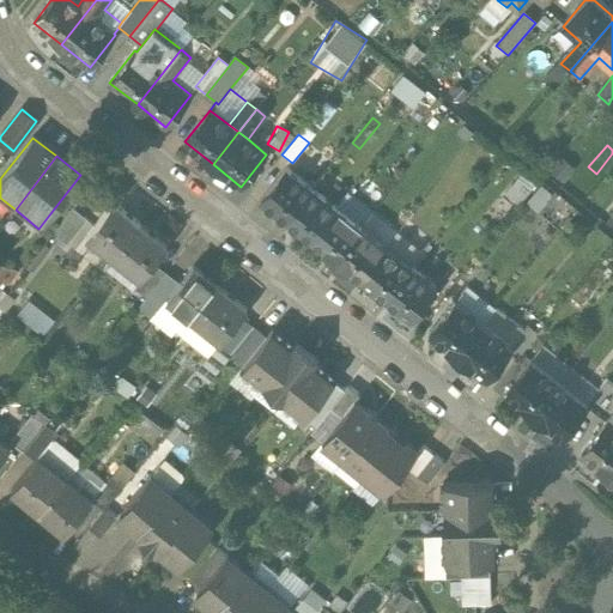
[(311,189),(285,169),(260,201),(286,222),(311,189)]
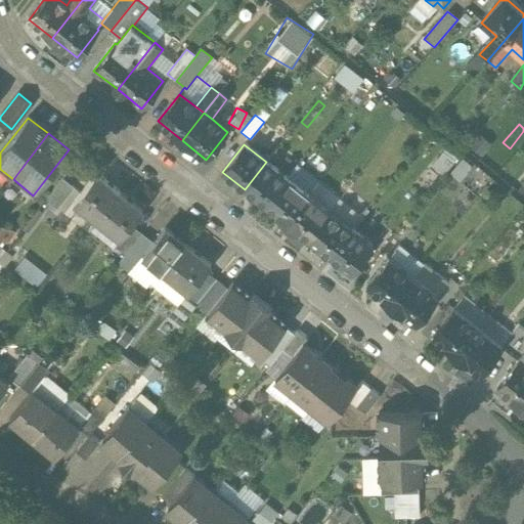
[(276,149),(266,162),(245,189),(265,206),(297,166),(276,149)]
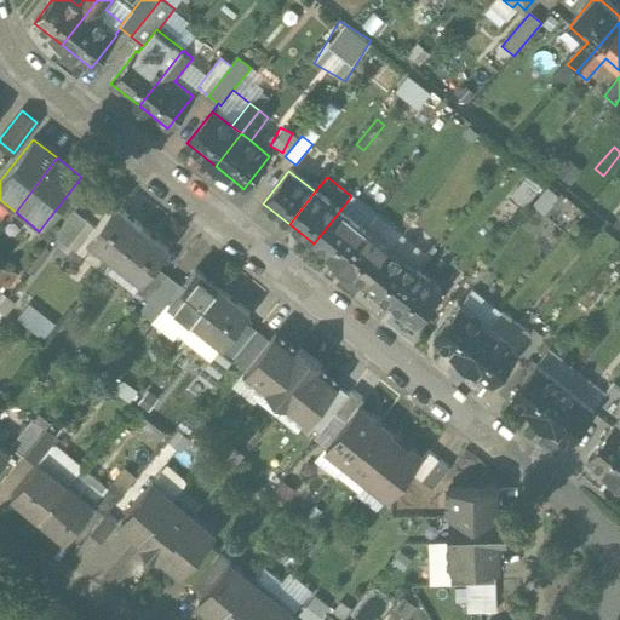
[(351,196),(314,244),(339,264),(377,216),(351,196)]
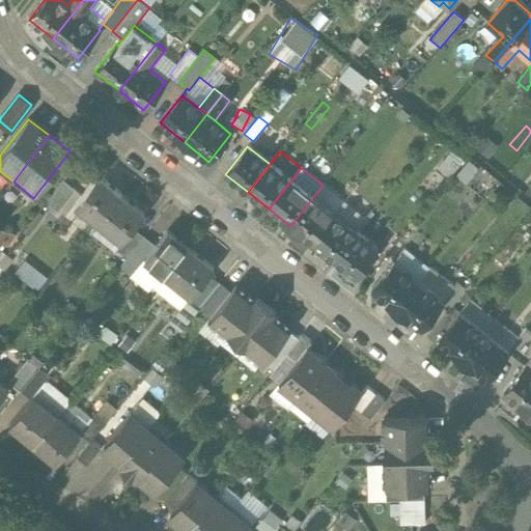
[(98,176),(75,204),(99,223),(120,195),(98,176)]
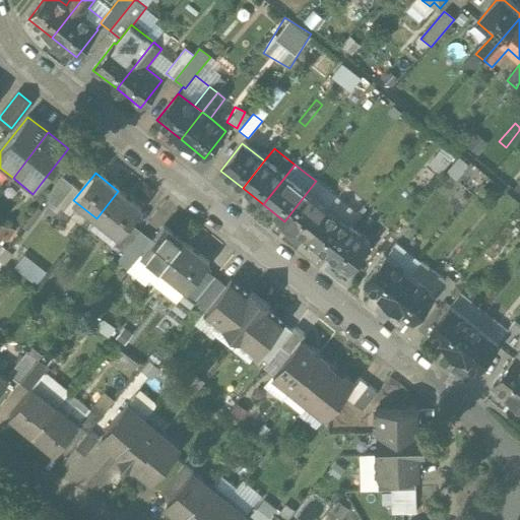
[(316,181),(284,221),(306,238),(336,198),(336,199),(337,198),(316,181)]
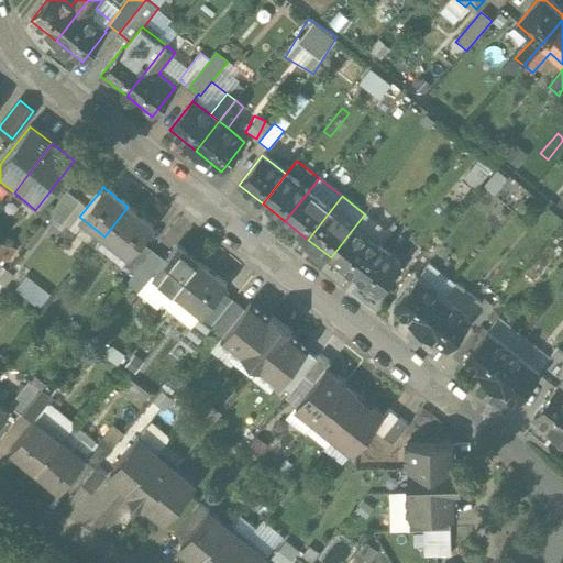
[(128,207),(105,236),(129,255),(140,242),(152,225),(128,207)]
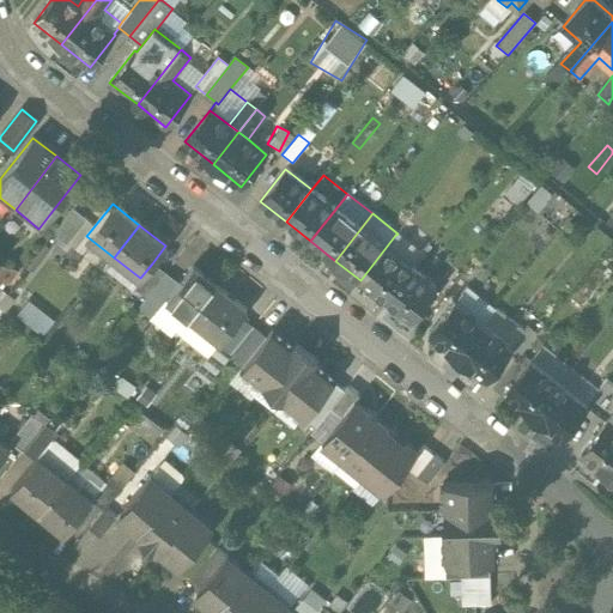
[(413,232),(405,225),(398,235),(406,242),(413,232)]
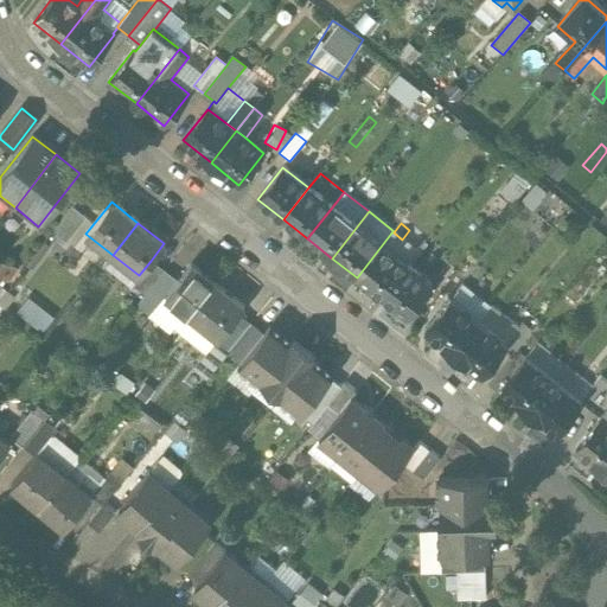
[(393,231),(357,278),(382,296),(416,251),(419,249),(426,242),(409,230),(402,240),(394,232),(393,232),(393,231)]
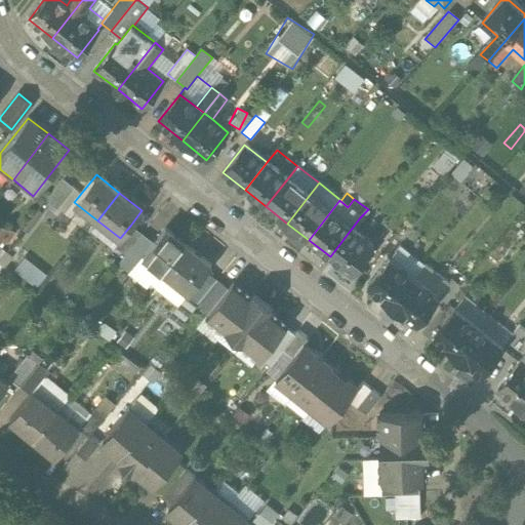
[(382,218),(370,209),(368,209),(362,215),(360,217),(374,229),(382,218)]
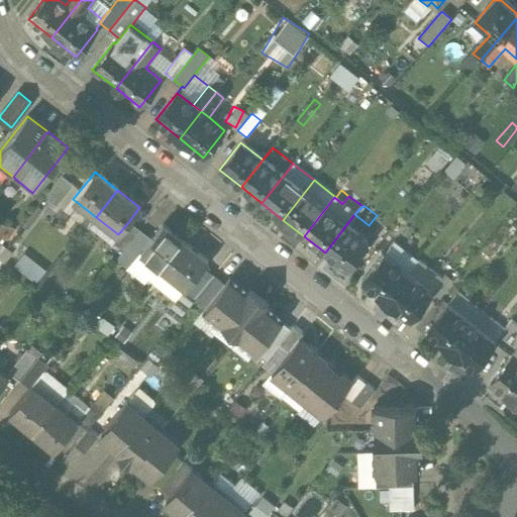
[(369,225),(354,214),(325,252),(346,270),(368,243),(375,249),(376,249),(386,237),(369,225)]
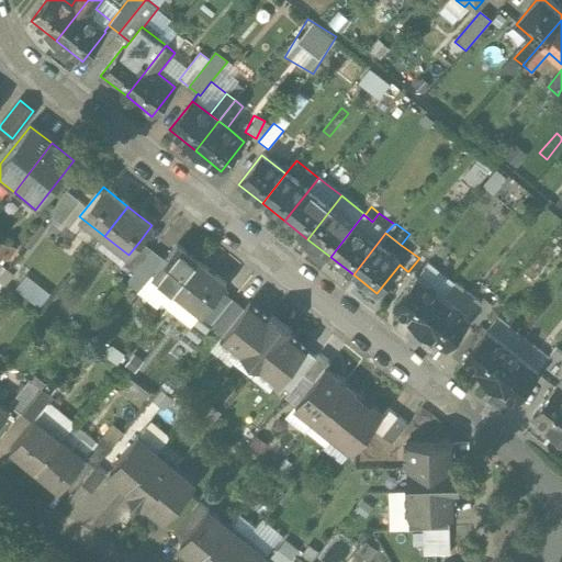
[(561,242),(555,237),(523,278),(532,285),(561,249),(561,242)]
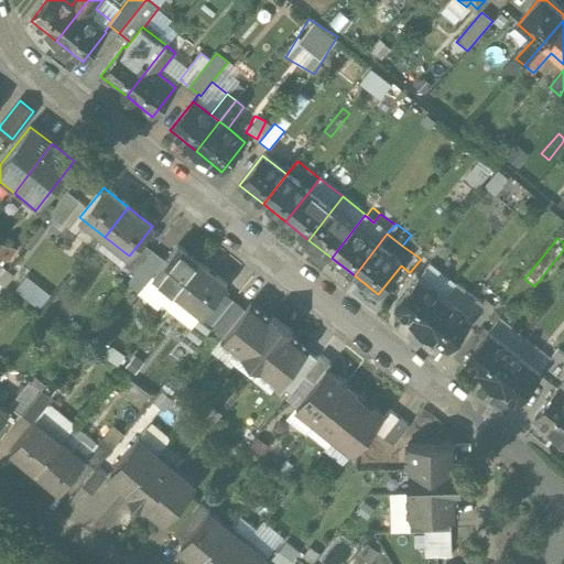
[(152,252),(140,242),(129,256),(123,263),(136,273),(152,252)]
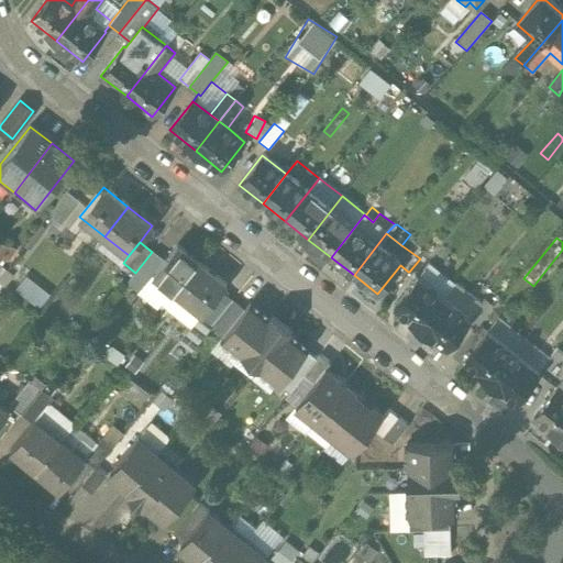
[(163,261),(153,274),(178,294),(201,264),(176,244),(163,261)]
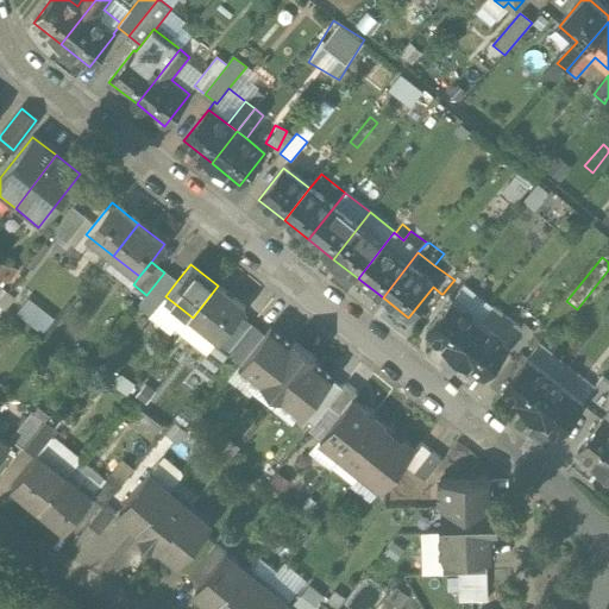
[(164,272),(146,295),(158,305),(165,296),(176,282),(164,272)]
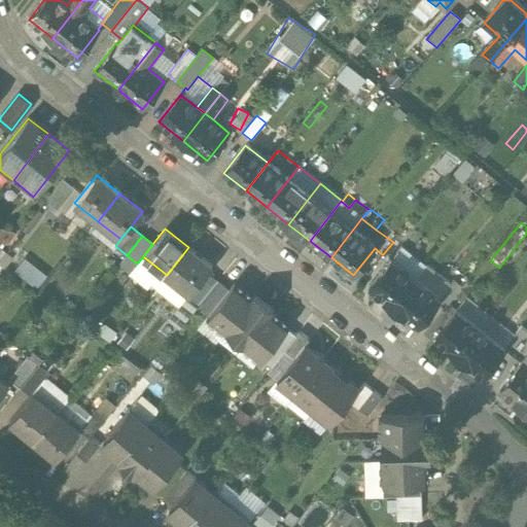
[(212,266),(188,247),(167,275),(190,293),(212,266)]
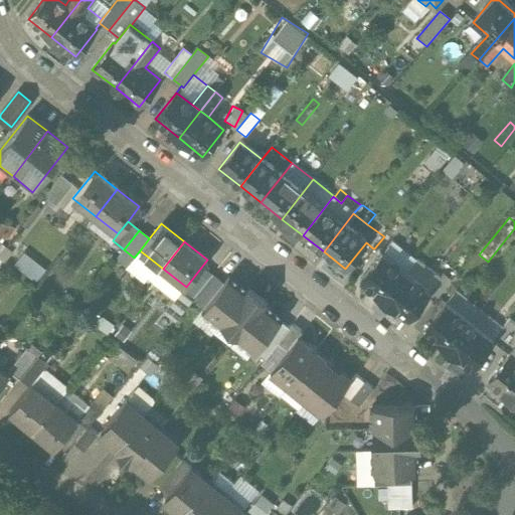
[(366,243),(355,258),(362,263),(373,248),(366,243)]
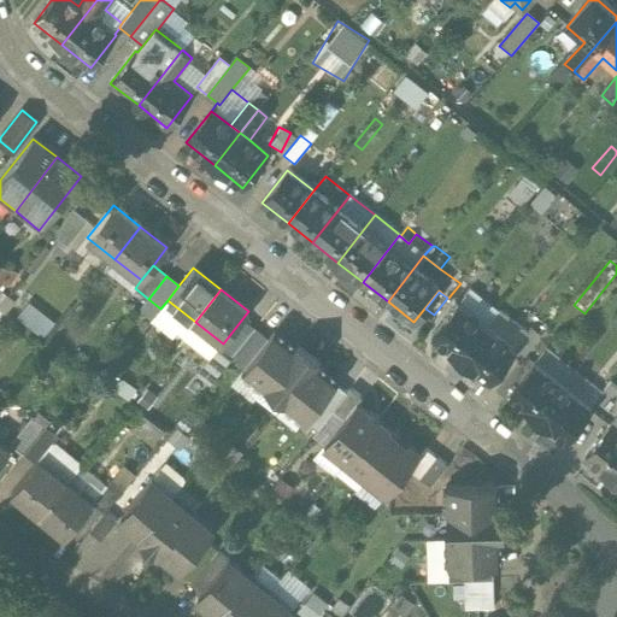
[(13,304),(5,297),(0,303),(0,311),(5,315),(13,304)]
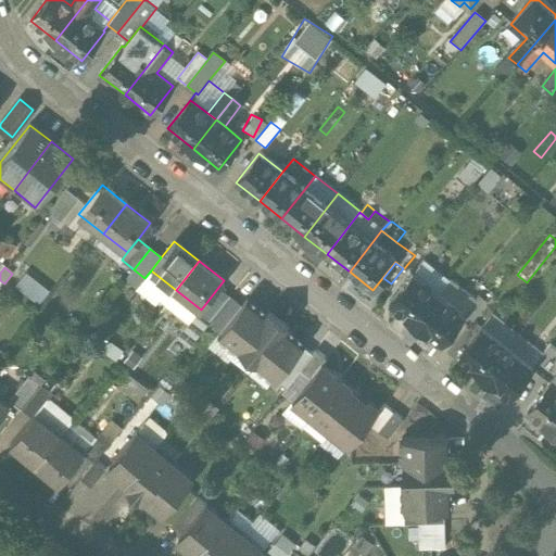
[(49,290),(25,272),(14,287),(38,305),(49,290)]
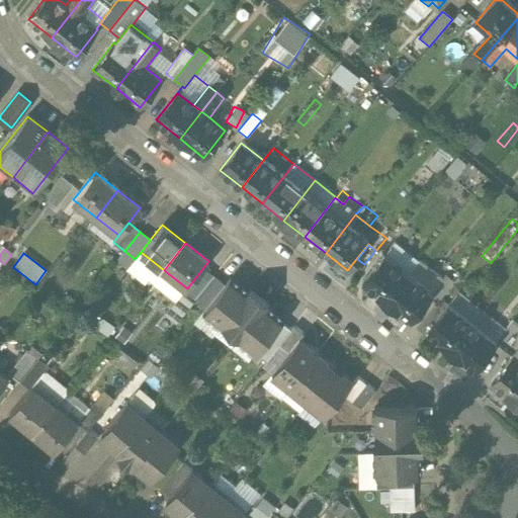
[(408,275),(384,256),(363,283),(387,301),(408,275)]
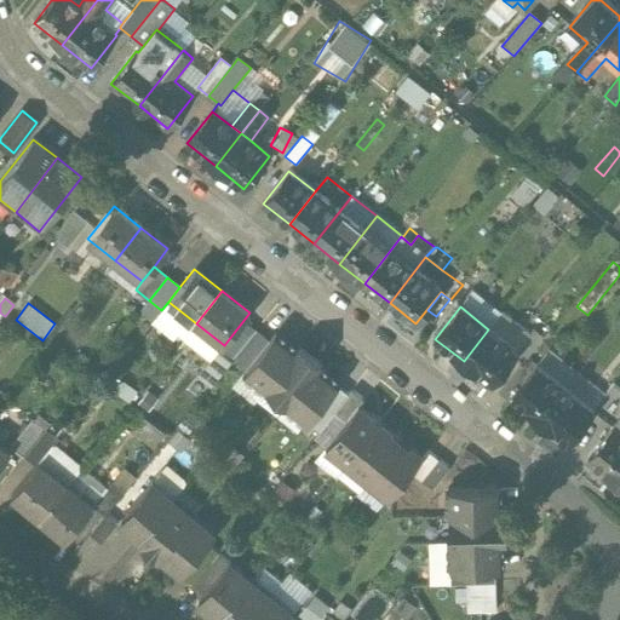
[(529,337),(500,314),(488,329),(517,351),(527,360),(543,340),(535,334),(534,336),(532,333),(529,337)]
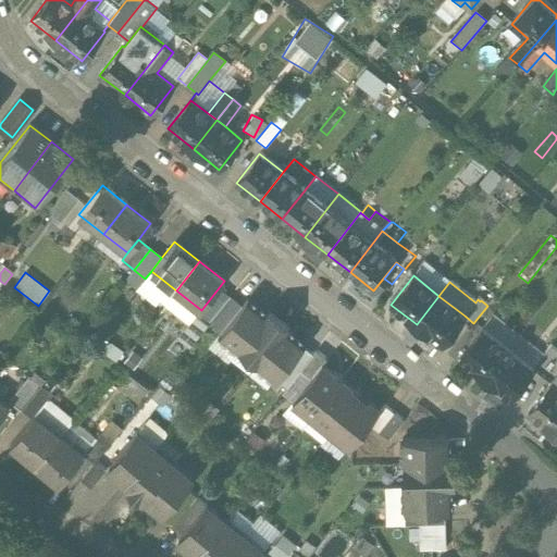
[(438,296),(417,324),(442,345),(465,316),(438,296)]
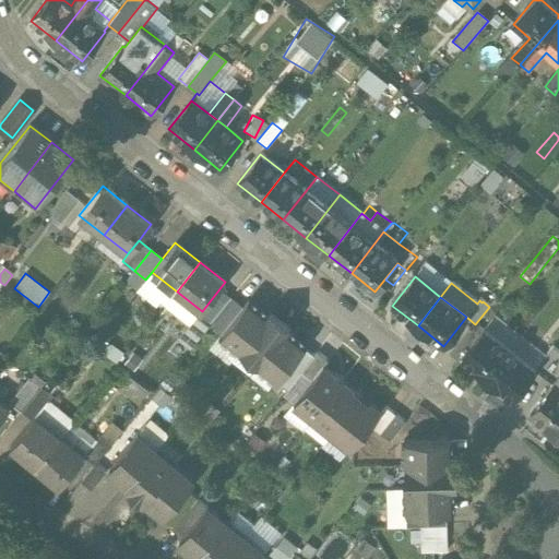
[(246,302),(218,336),(239,352),(240,351),(240,349),(265,318),(264,317),(246,302)]
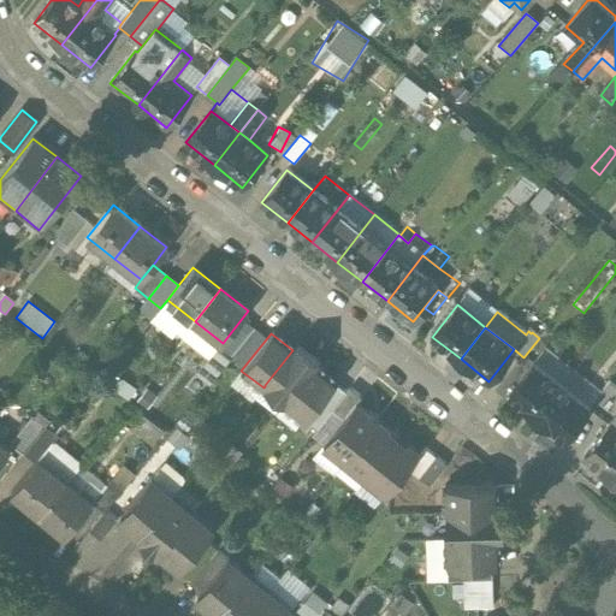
[(217,348),(196,372),(211,384),(231,359),(217,348)]
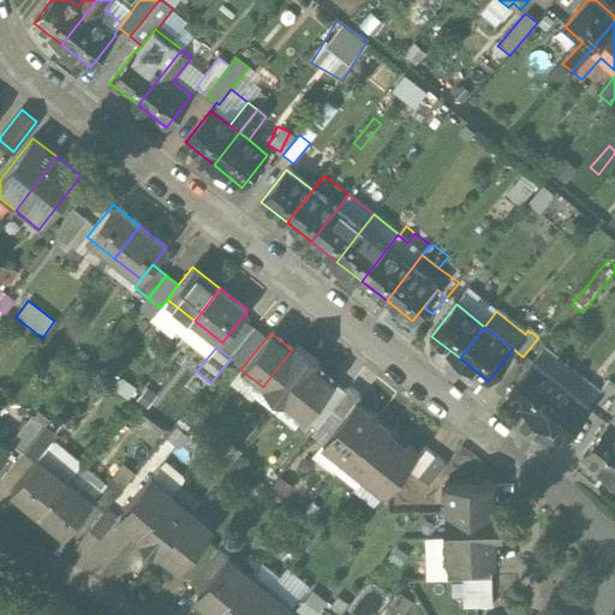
[(292,350),(264,384),(264,386),(284,401),(285,401),(312,365),(314,366),(315,364),(292,347),(291,348),(292,350)]
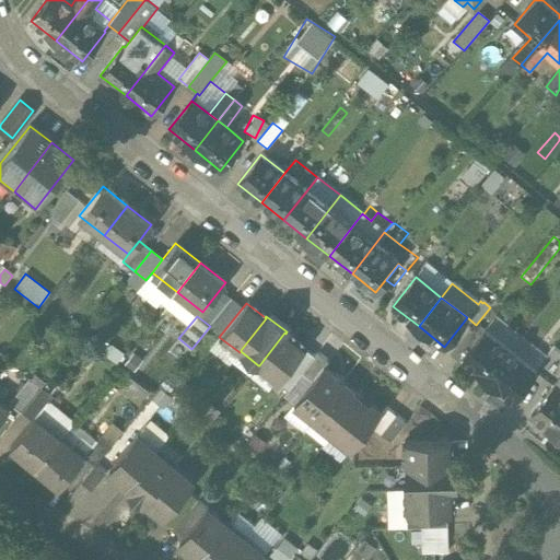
[(521,338),(496,318),(485,331),(511,351),(521,338)]
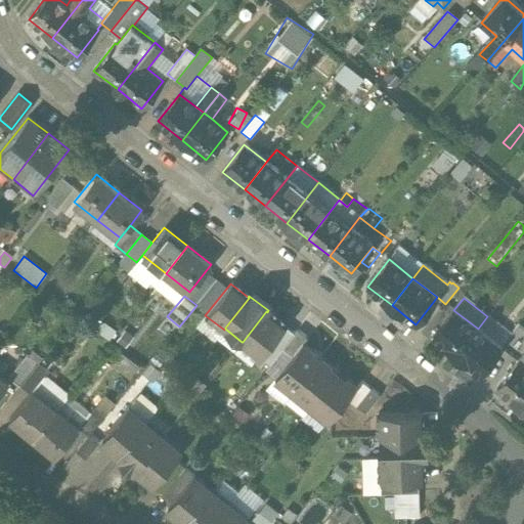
[(453,310),(432,337),(456,356),(478,329),(453,310)]
